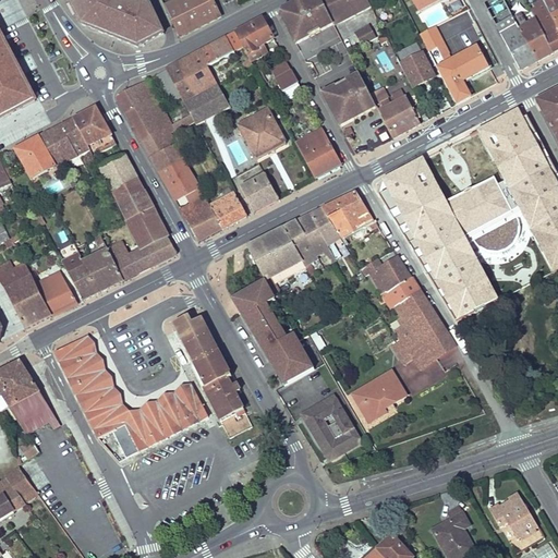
[(164,35),(146,0),(67,0),(81,25),(138,49),(164,35)]
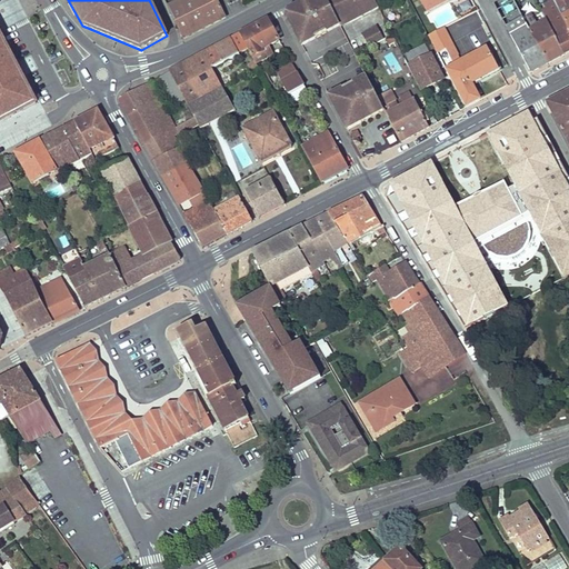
[(180,0),(167,7),(182,40),(225,18),(225,17),(216,0),(180,0)]
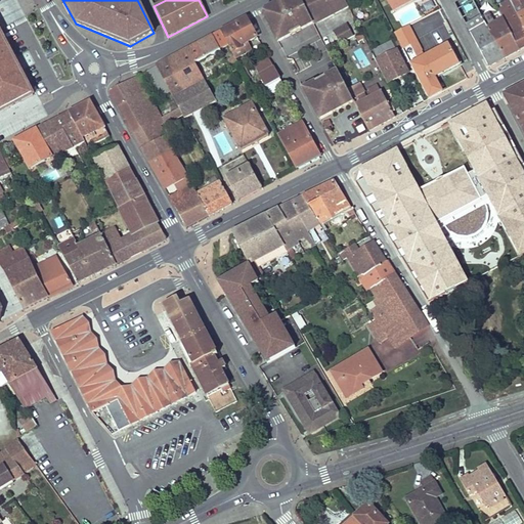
[(262,17),(276,43),(312,24),(300,0),(286,0),(264,11),(262,17)]
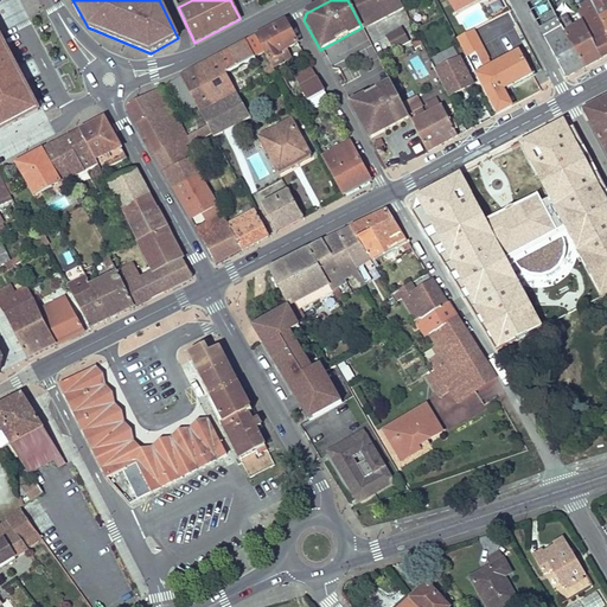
[(347,0),(362,27),(363,30),(403,8),(398,0),(347,0)]
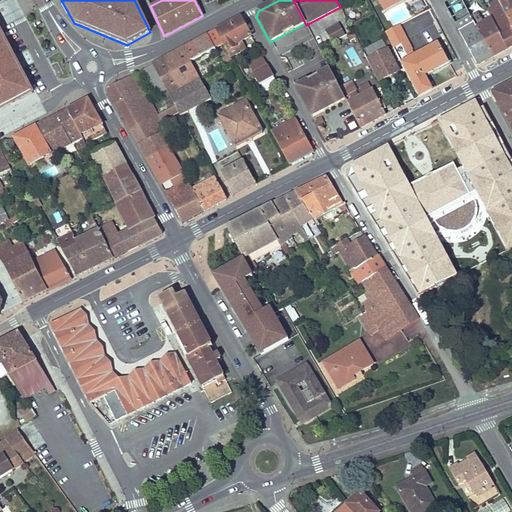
[(379,0),(384,9),(400,0),(402,0),(404,2),(408,0),(379,0)]
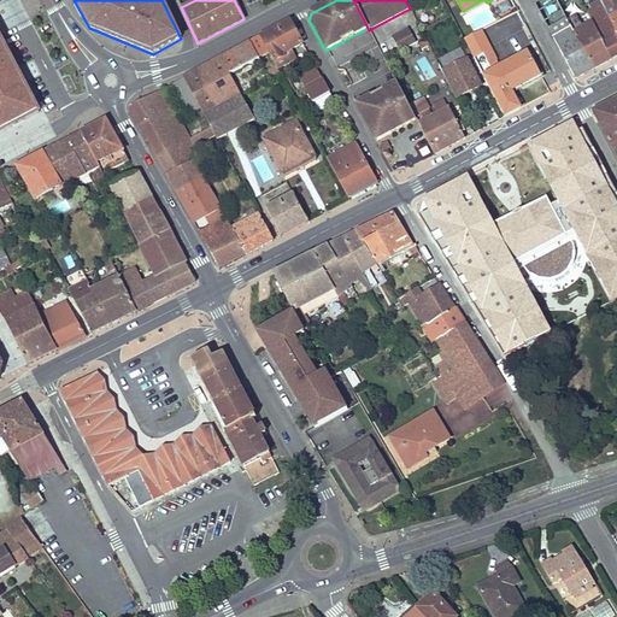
[(556,0),(533,0),(575,78),(593,69),(566,19),(556,0)]
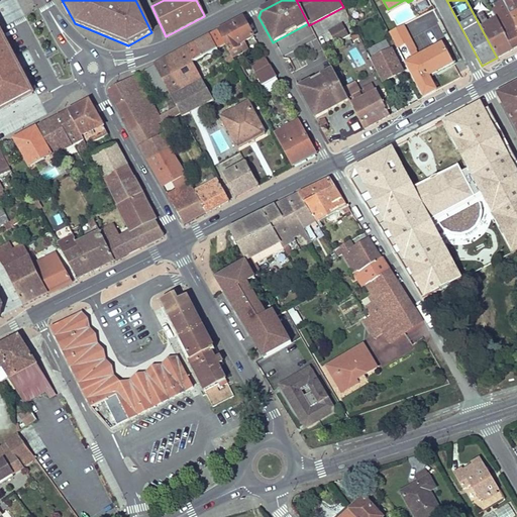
[(507,9),(516,27),(516,0),(503,0),(503,1),(505,4),(507,9)]
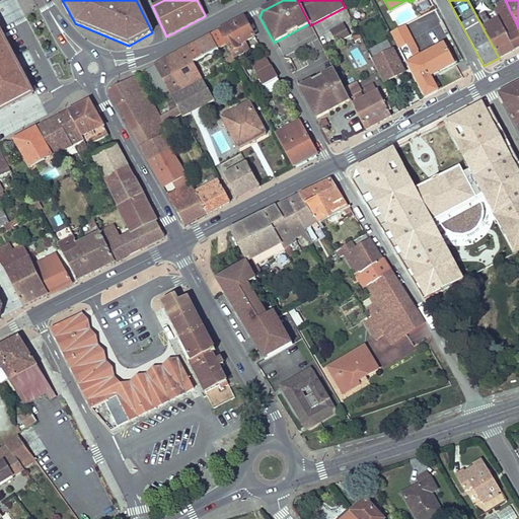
[(507,4),(494,10),(496,16),(509,9),(507,4)]
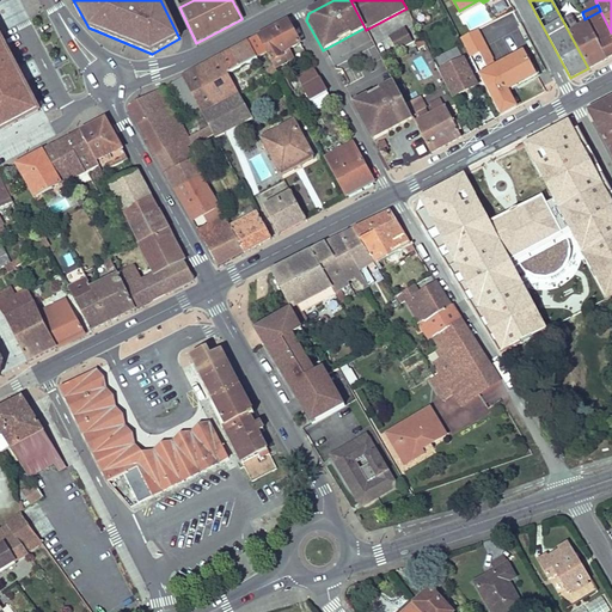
[(611,32),(600,11),(585,19),(587,22),(605,59),(611,55),(611,32)]
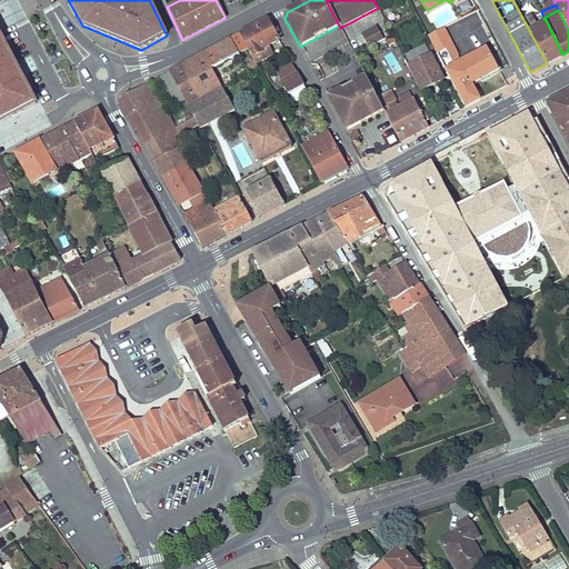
[(541,11),(531,16),(537,25),(546,20),(543,18),(541,11)]
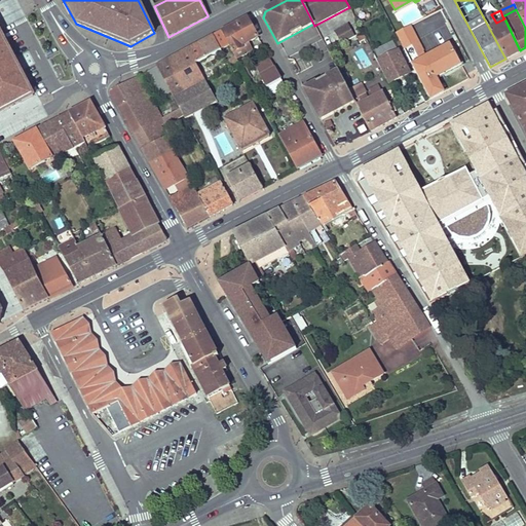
[(490,12),(483,16),(505,59),(520,50),(504,19),(496,23),(491,14),(490,12)]
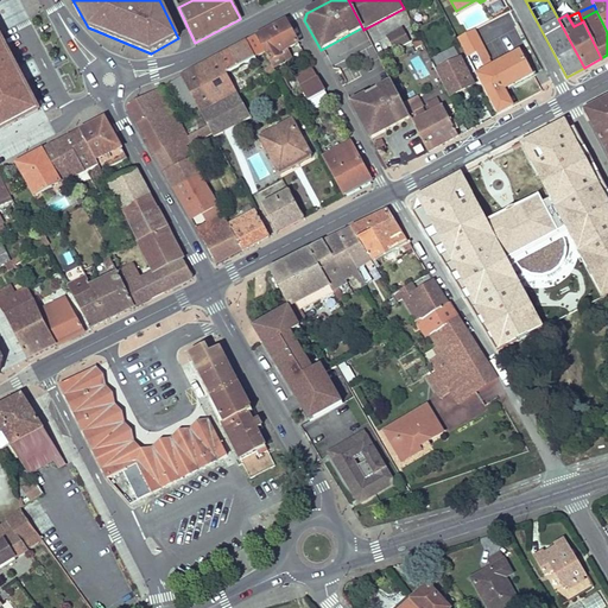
[(285,21),(255,37),(272,68),(289,59),(284,50),(297,43),(285,21)]
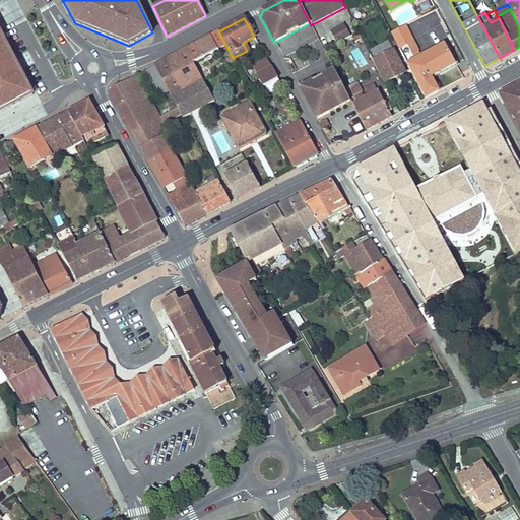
[(330,31),(336,44),(350,36),(344,24),(330,31)]
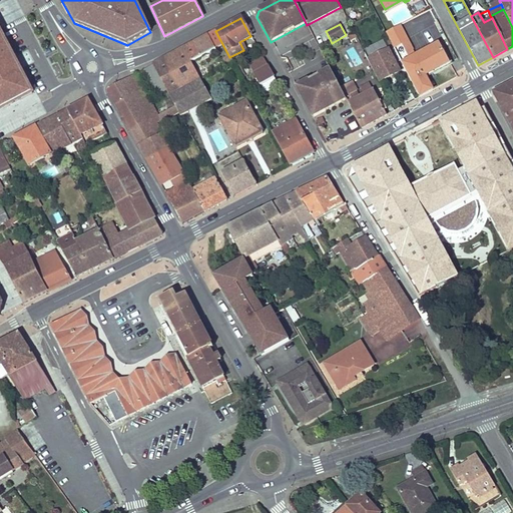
[(399,25),(385,32),(394,48),(408,41),(399,25)]
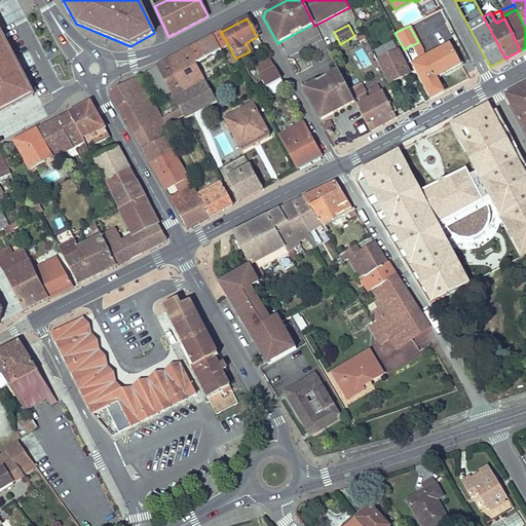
[(33,96),(0,33),(0,105),(3,111),(33,96)]
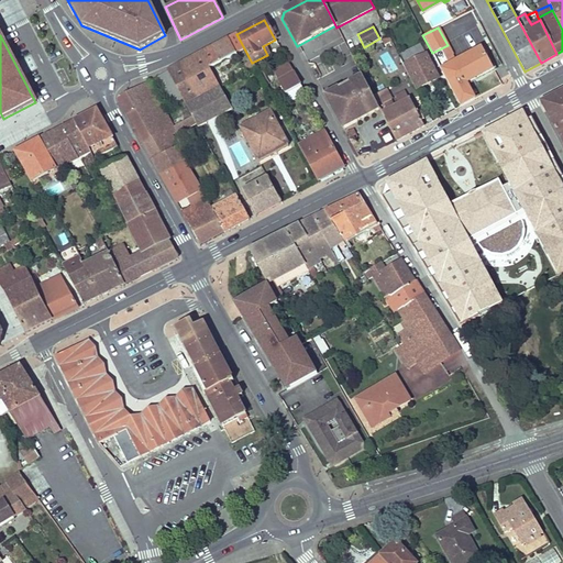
[(228,39),(167,72),(181,99),(186,105),(219,87),(210,68),(216,65),(236,55),(228,39)]
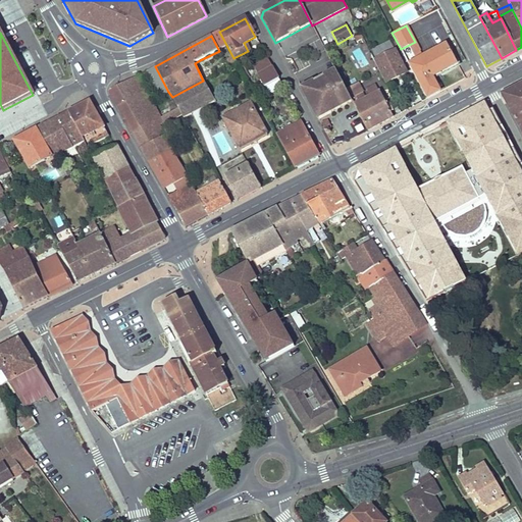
[(394,44),(371,55),(374,61),(396,50),(394,44)]
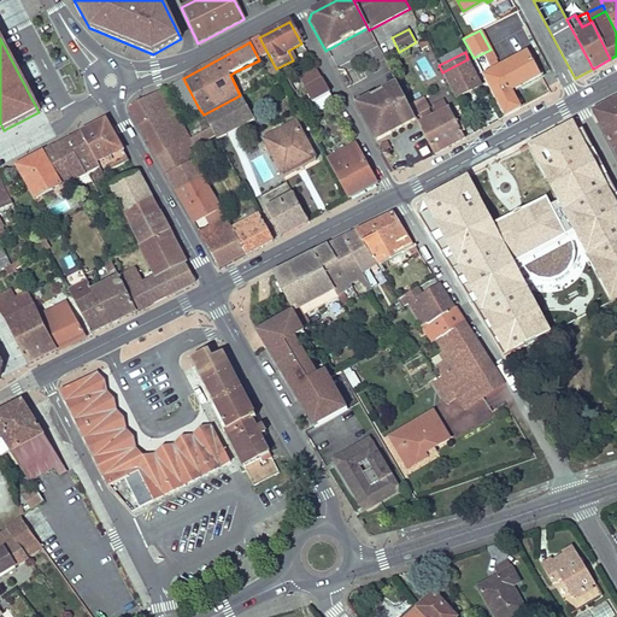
[(528,52),(482,76),(504,116),(519,107),(511,90),(540,75),(528,52)]
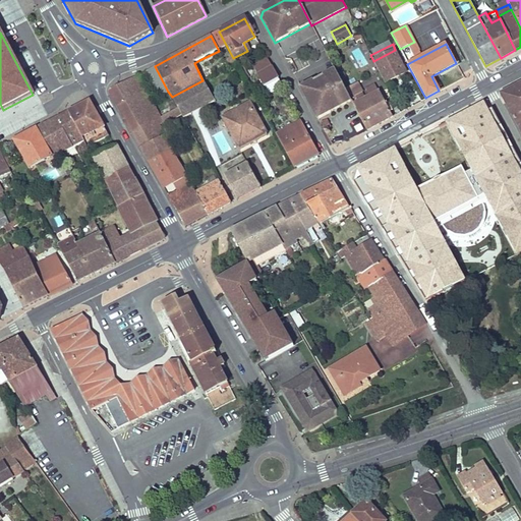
[(395,50),(373,61),(384,82),(406,71),(395,50)]
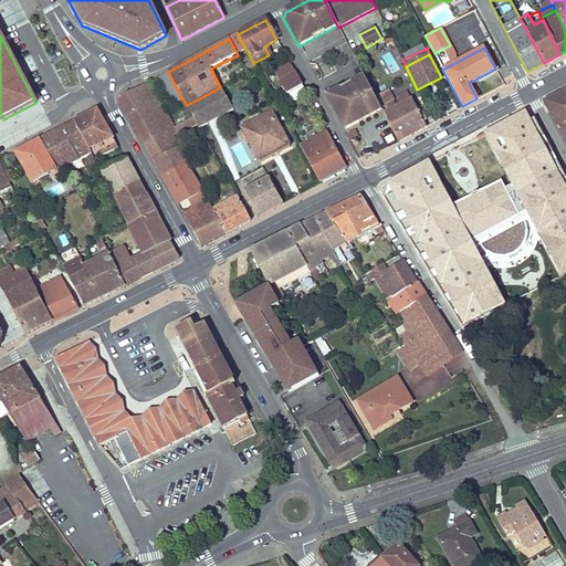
[(290,64),(275,72),(286,94),(302,86),(290,64)]
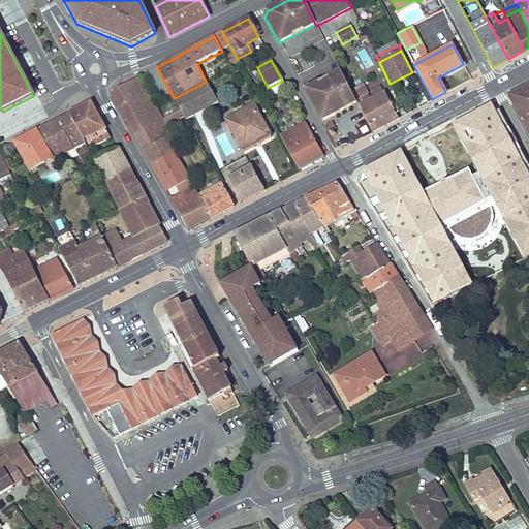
[(203,61),(197,64),(206,82),(212,79),(203,61)]
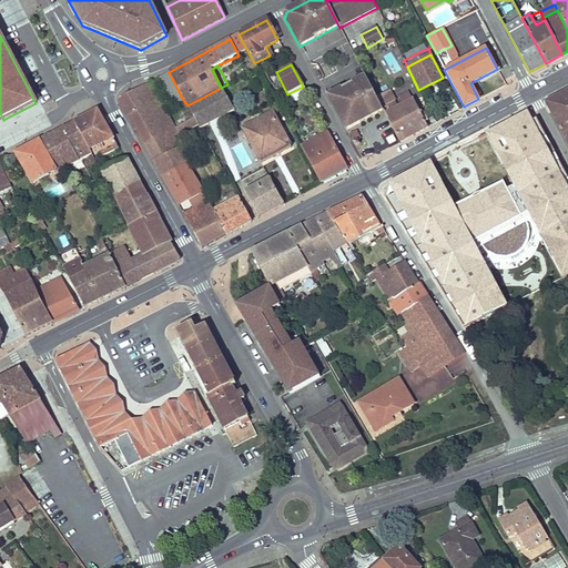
[(264,67),(257,69),(263,78),(267,74),(264,67)]
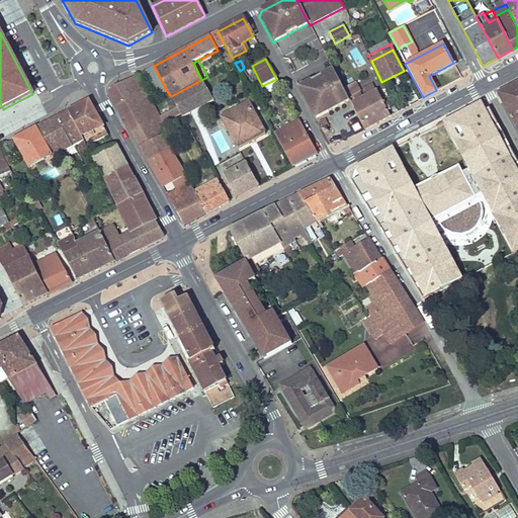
[(154,66),(145,71),(159,96),(167,91),(154,66)]
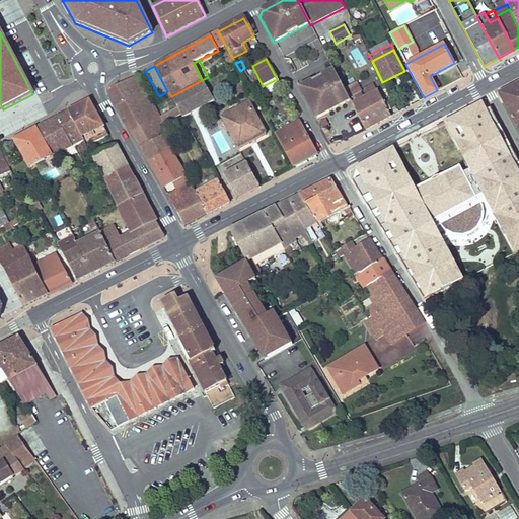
[(244,68),(240,71),(251,91),(255,89),(244,68)]
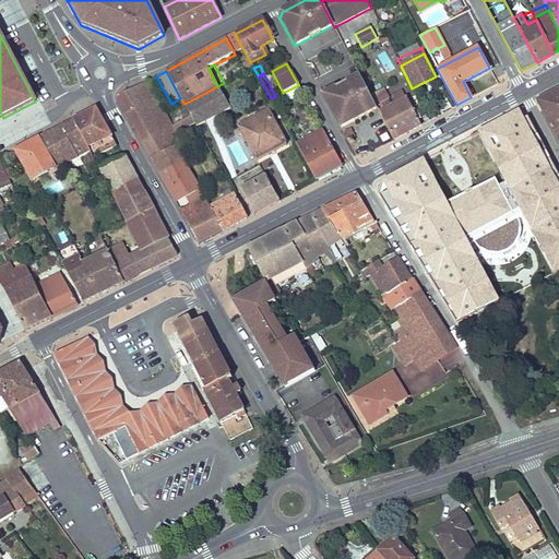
[(360,76),(323,96),(336,121),(349,115),(353,120),(377,108),(376,106),(370,96),(360,76)]
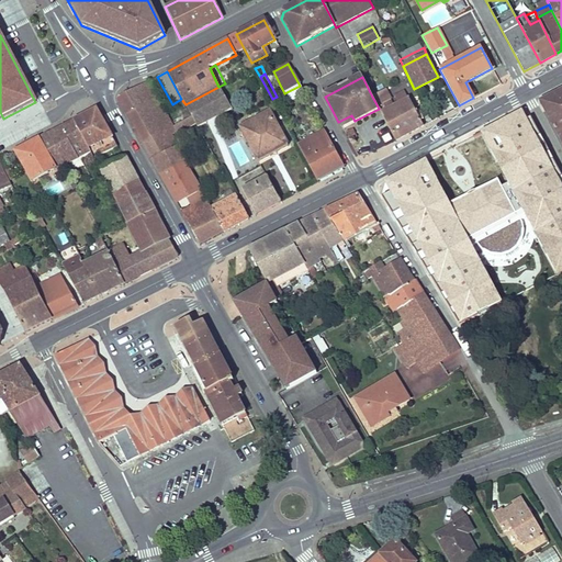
[(149,81),(116,99),(142,144),(171,127),(163,110),(164,109),(149,81)]
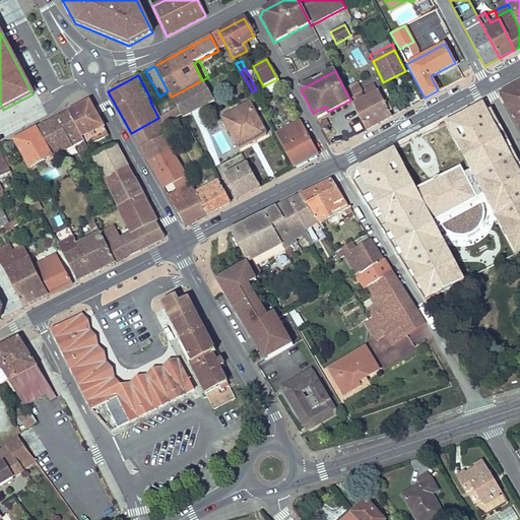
[(263,86),(256,89),(260,98),(281,86),(277,79),(263,86)]
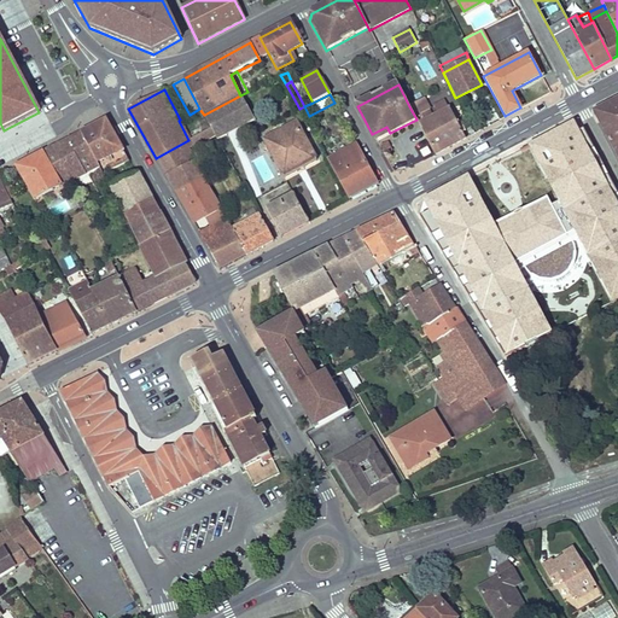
[(240,95),(204,115),(210,128),(214,135),(217,140),(255,121),(240,95)]
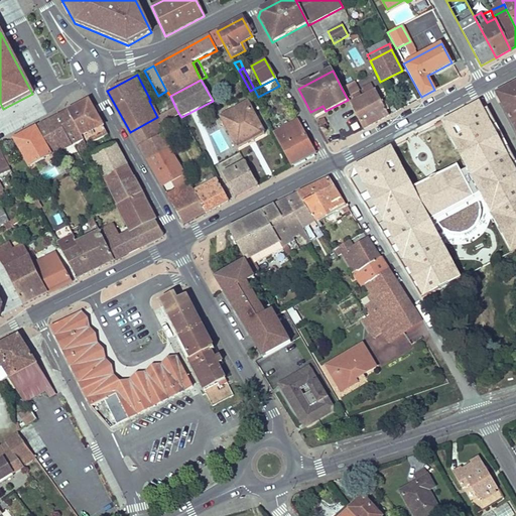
[(342,89),(347,98),(352,95),(359,92),(354,82),(342,89)]
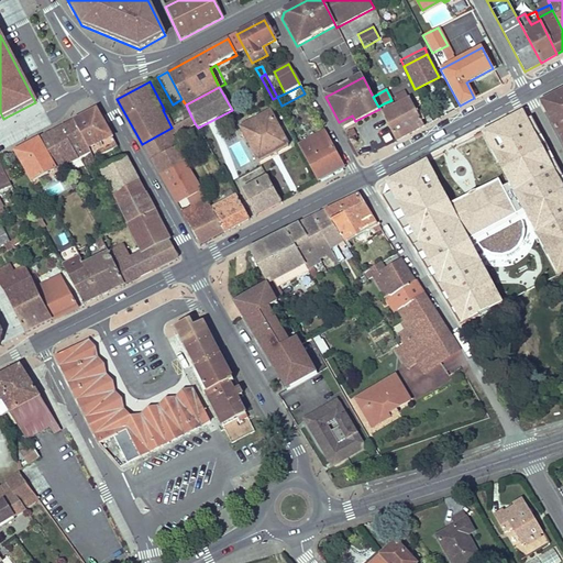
[(393,96),(396,102),(408,97),(405,90),(393,96)]
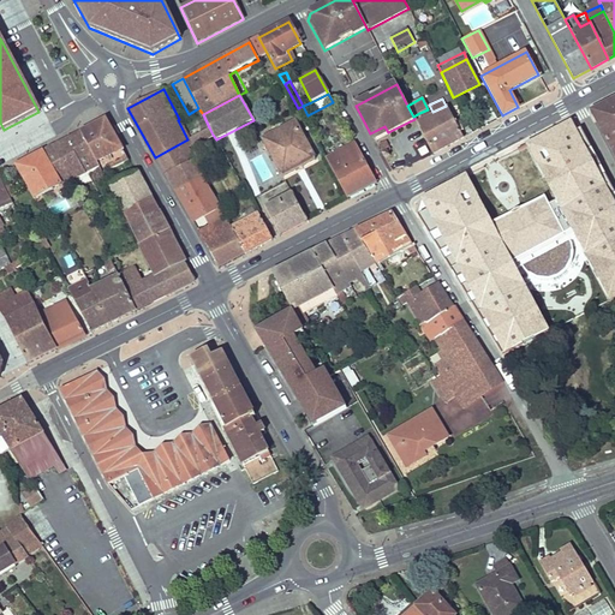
[(614,99),(592,112),(614,156),(614,99)]
